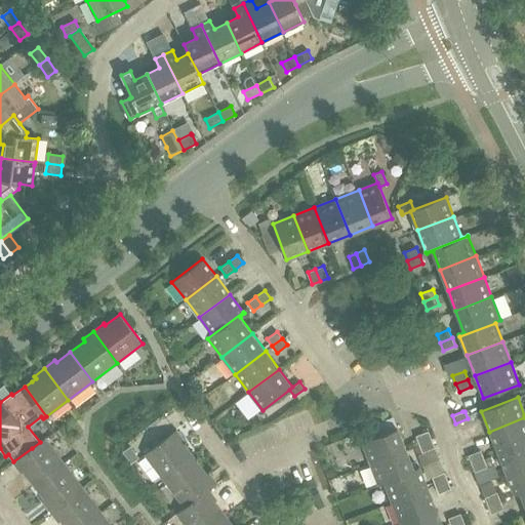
[(524,441),(524,417),(489,432),(497,453),(524,441)]
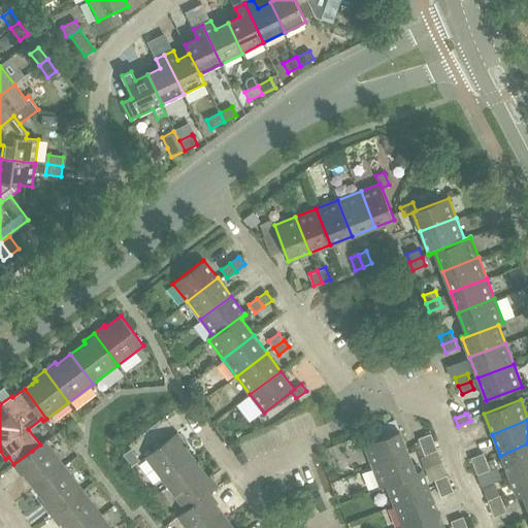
[(372,467),(408,453),(399,430),(363,444),(372,467)]
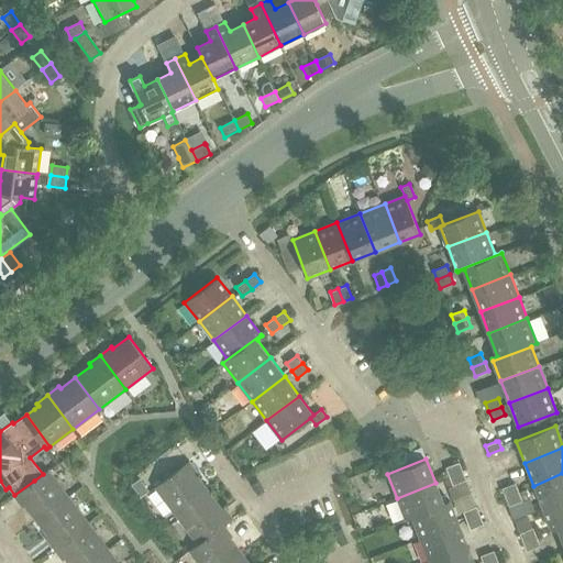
[(155,486),(175,514),(207,489),(196,474),(197,472),(188,461),(155,486)]
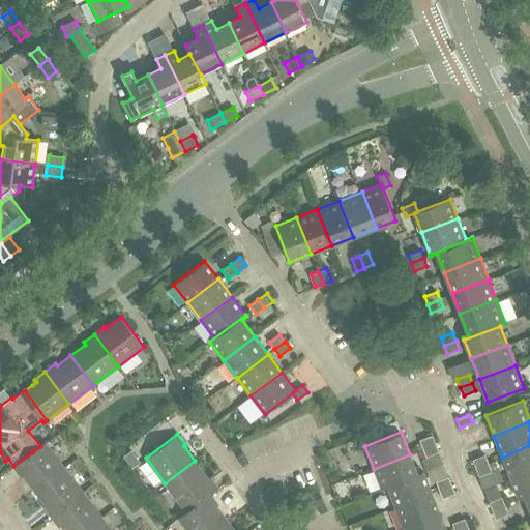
[(420,440),(423,448),(435,444),(432,436),(420,440)]
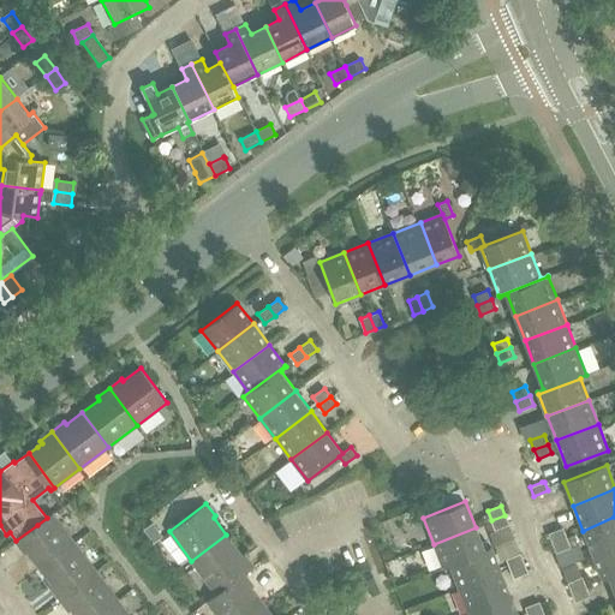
[(47,518),(37,525),(16,541),(25,554),(28,553),(40,568),(75,542),(53,513),(47,518)]
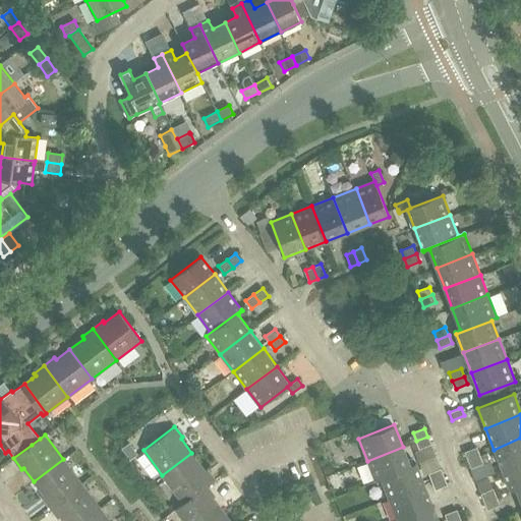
[(431,445),(427,437),(416,441),(419,449),(431,445)]
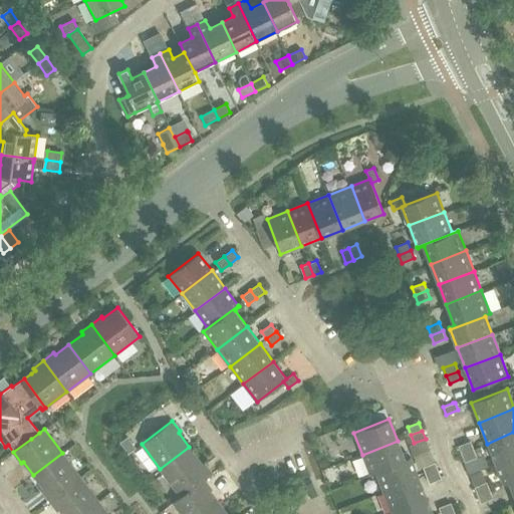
[(513,432),(487,444),(495,464),(513,456),(513,432)]
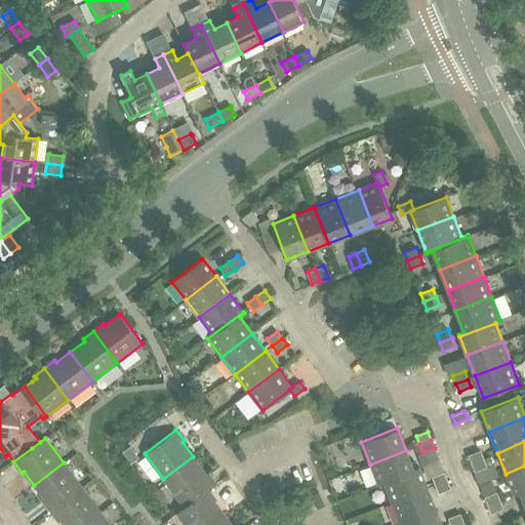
[(133,446),(126,451),(134,462),(142,457),(133,446)]
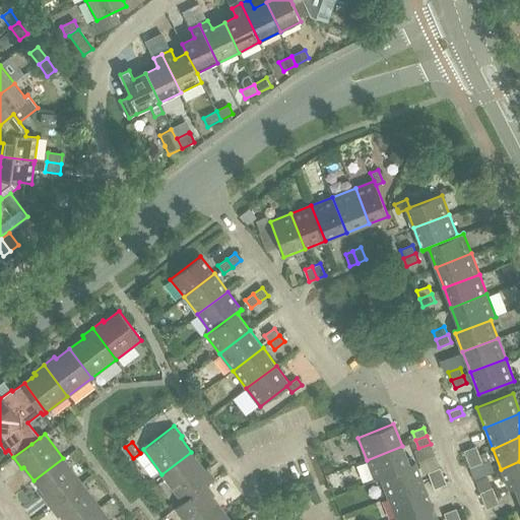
[(367,460),(374,478),(409,464),(402,446),(367,460)]
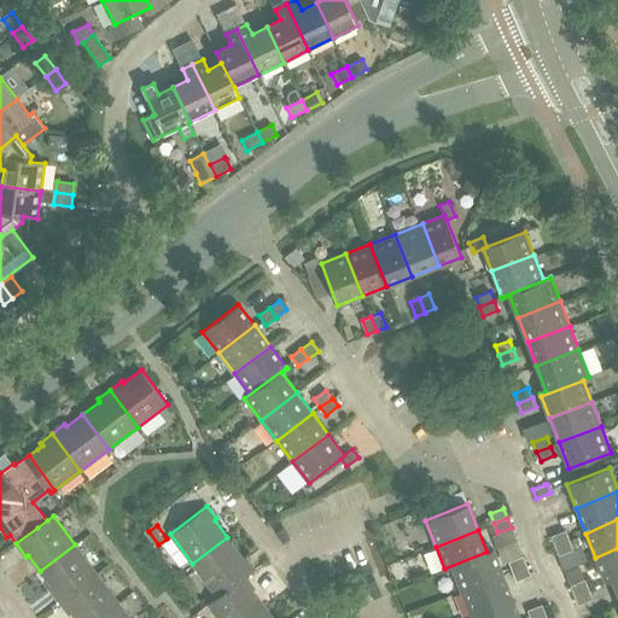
[(565,530),(552,536),(555,546),(569,540),(565,530)]
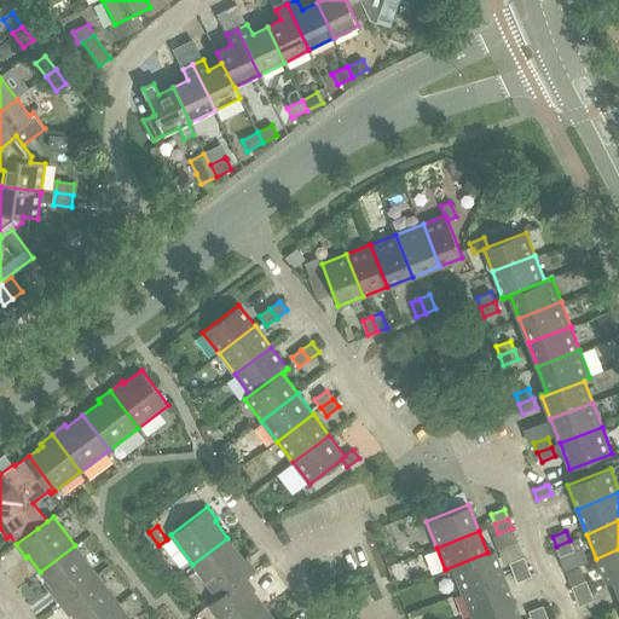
[(227,538),(192,565),(218,597),(246,578),(255,571),(247,557),(244,560),(227,538)]
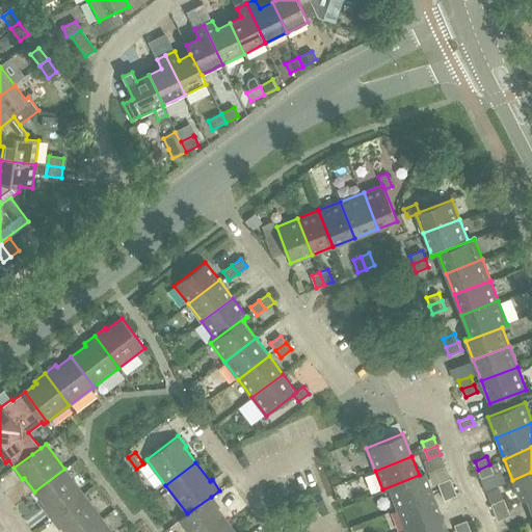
[(493,473),(489,464),(478,470),(481,478),(493,473)]
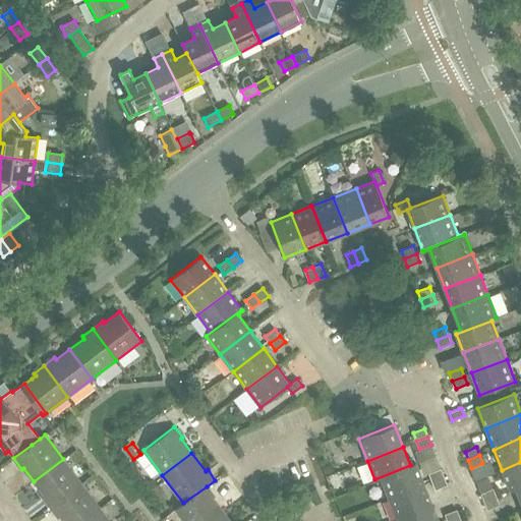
[(63,459),(34,481),(44,496),(43,498),(49,506),(80,481),(63,459)]
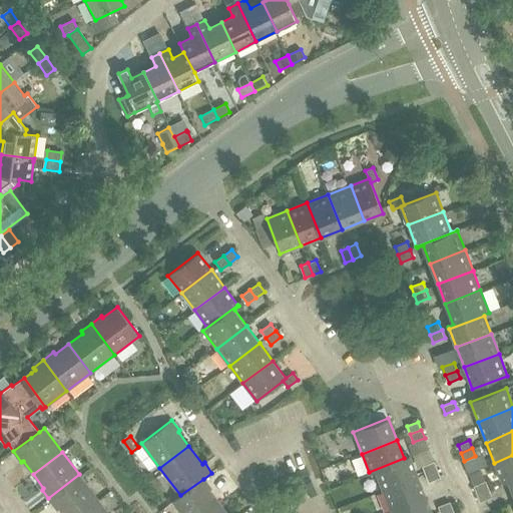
[(512,455),(494,463),(502,483),(512,479),(512,455)]
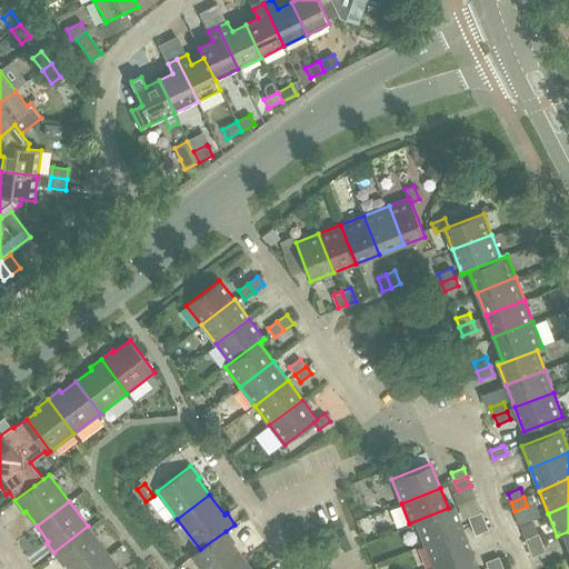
[(416,523),(425,545),(463,529),(455,506),(448,508),(409,523),(410,526),(416,523)]
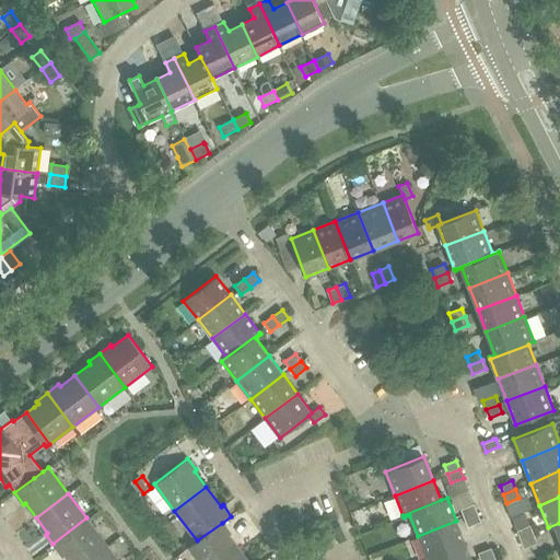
[(464,518),(477,513),(474,504),(461,510),(464,518)]
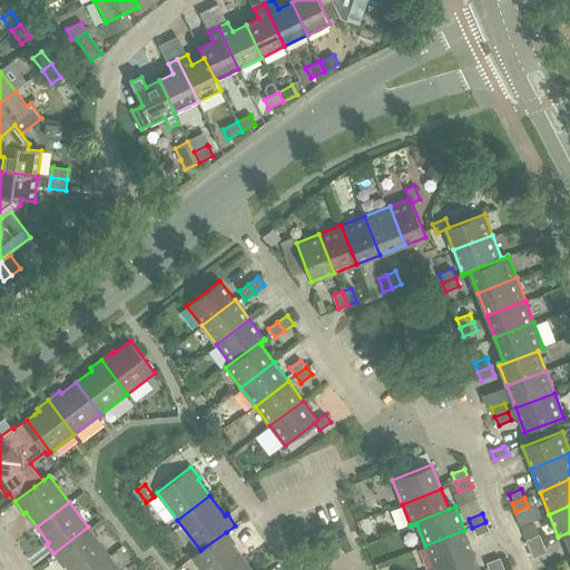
[(489,531),(485,522),(472,528),(477,537),(489,531)]
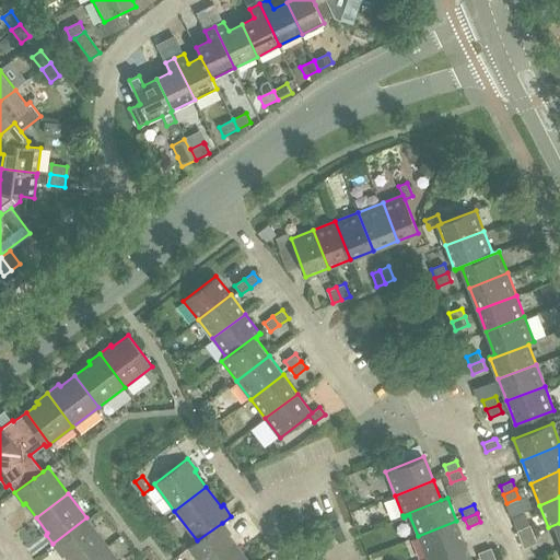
[(88,559),(107,545),(86,517),(53,544),(61,556),(63,555),(68,559),(88,559)]
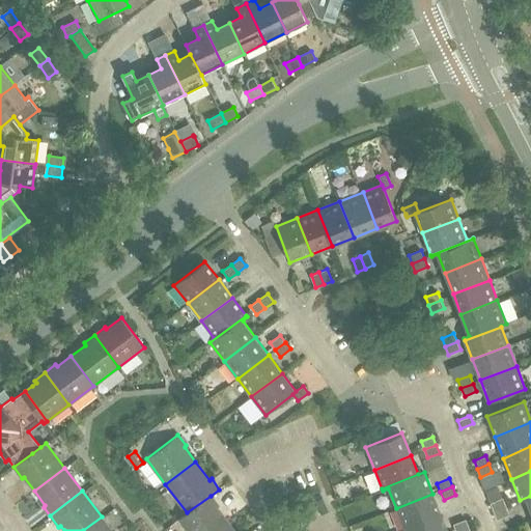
[(396,508),(404,530),(441,515),(432,494),(396,508)]
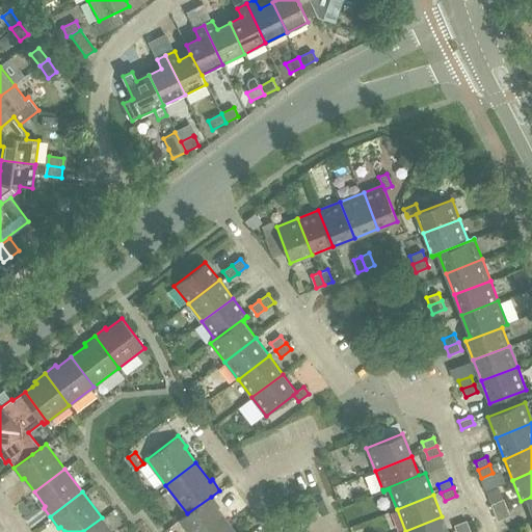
[(219,506),(211,497),(187,513),(179,520),(187,531),(214,531),(228,523),(217,508),(219,506)]
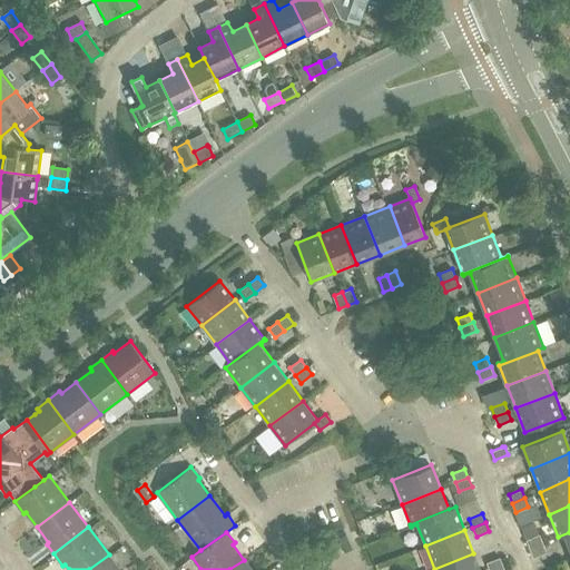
[(569,532),(558,537),(559,538),(564,536),(569,549),(569,532)]
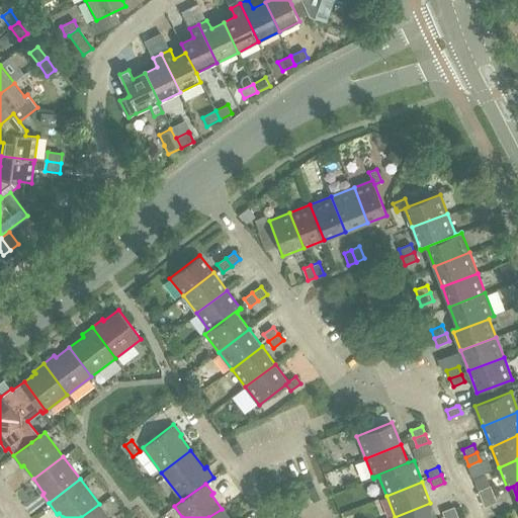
[(478,491),(481,499),(493,494),(490,486),(478,491)]
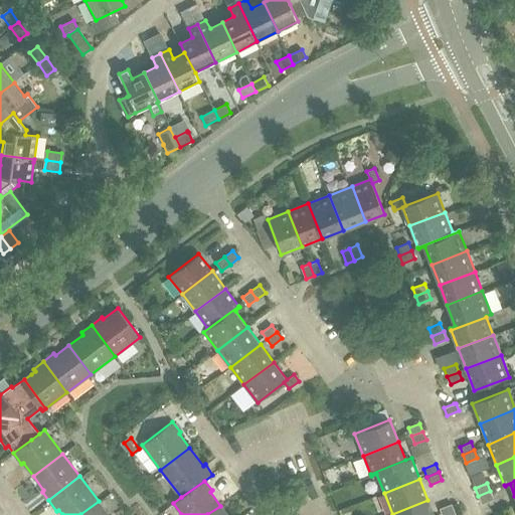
[(493,499),(490,491),(478,496),(481,503),(493,499)]
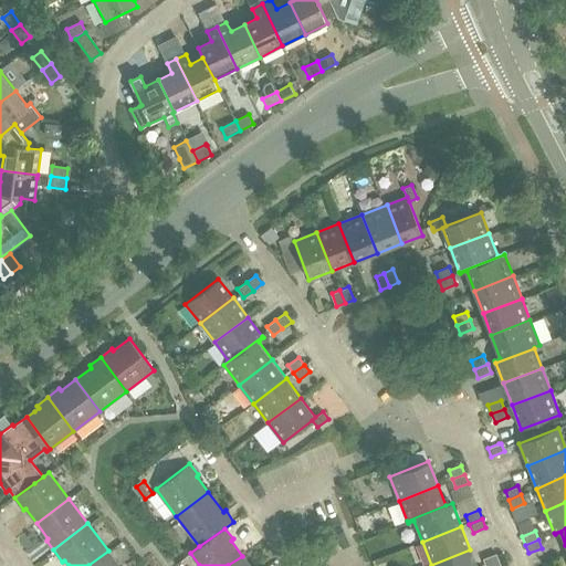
[(431,565),(475,565),(470,549),(431,565)]
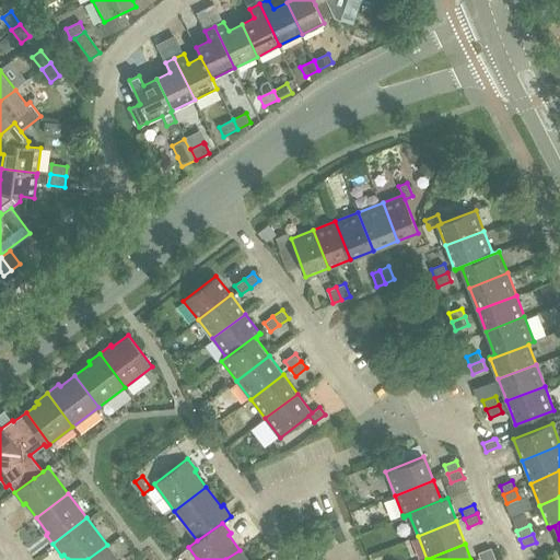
[(118,559),(107,545),(88,559),(118,559)]
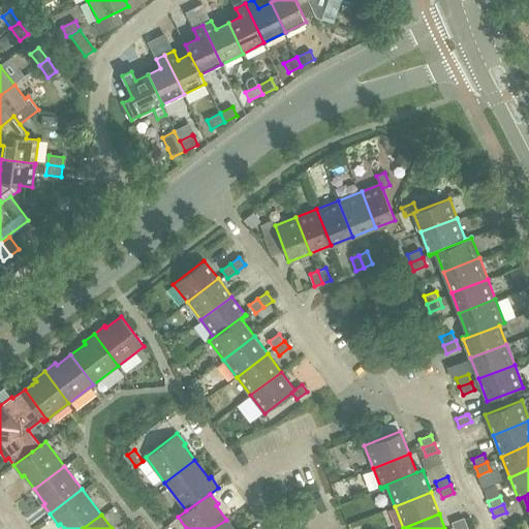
[(454,528),(460,528),(467,526),(464,518),(452,523),(454,528)]
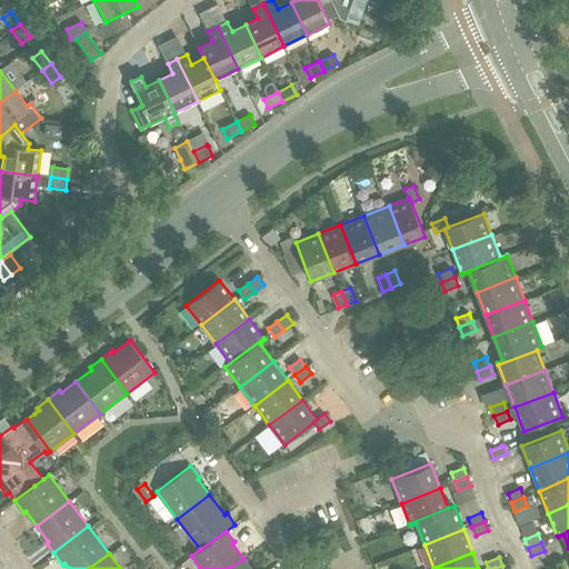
[(229,568),(251,568),(243,559),(229,568)]
